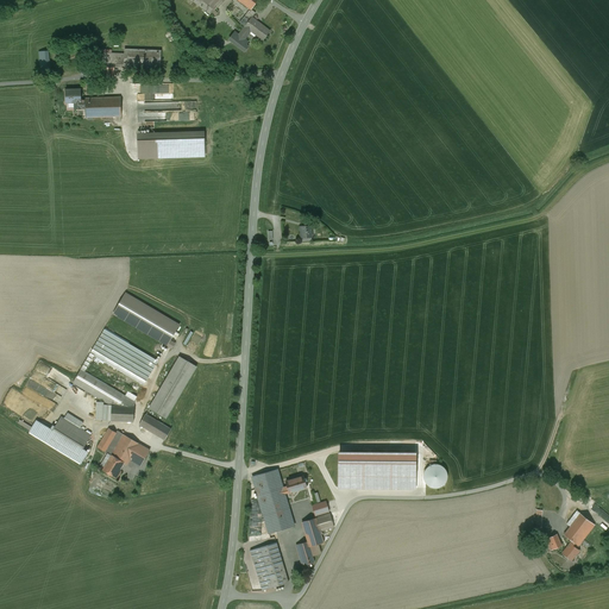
[(214,10),(201,0),(190,0),(209,16),(214,10)]
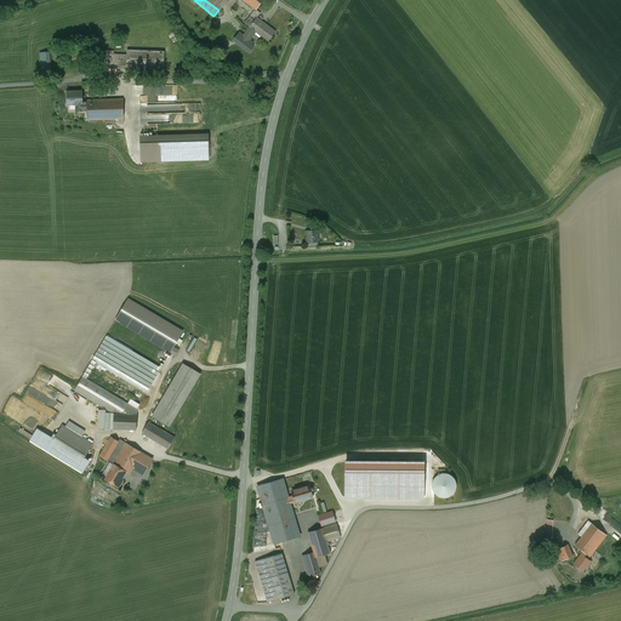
[(205,0),(218,10),(228,0),(205,0)]
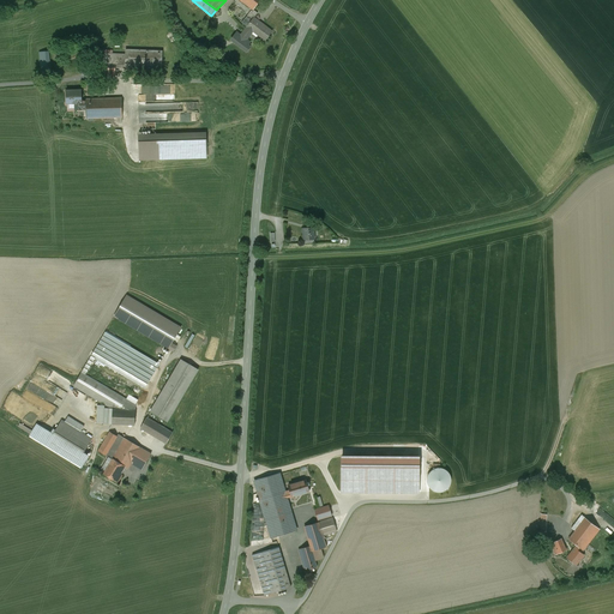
[(260,0),(240,0),(253,10),(260,0)]
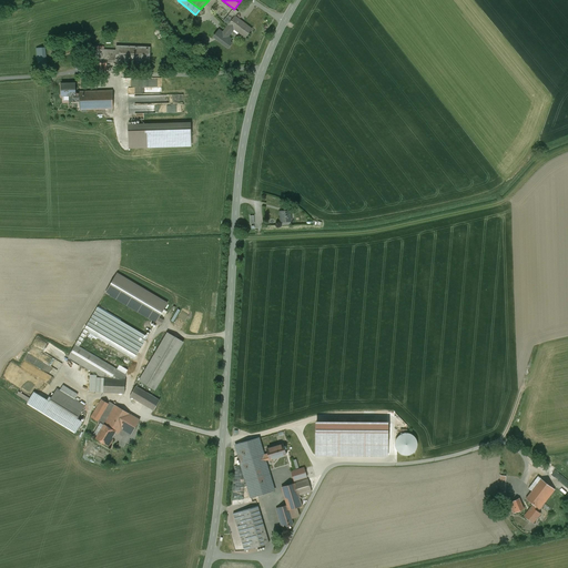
[(234,17),(234,16),(233,18),(233,19),(227,16),(223,21),(229,24),(224,30),(230,34),(233,29),(245,38),(252,29),(234,17)]
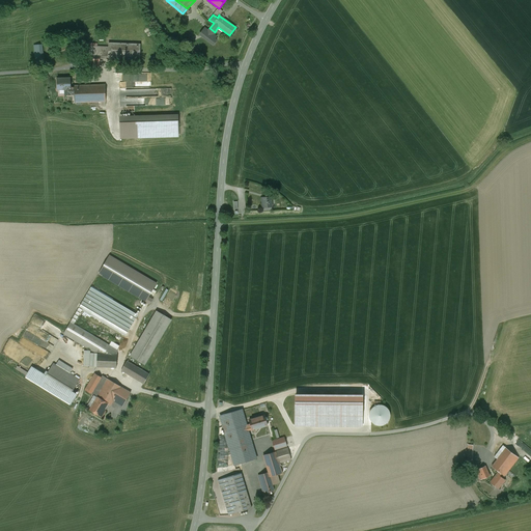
[(208,31),(204,28),(200,34),(212,44),(216,36),(213,34),(215,32),(210,28),(208,31)]
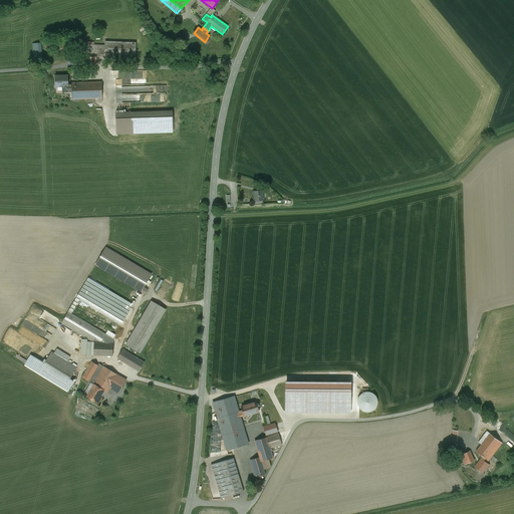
[(136,43),(105,41),(104,45),(79,44),(79,53),(92,54),(92,56),(96,56),(136,58),(136,43)]
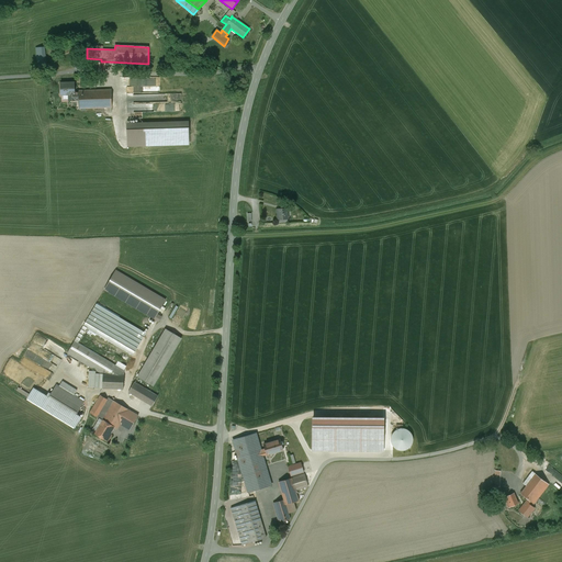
[(101,59),(87,58),(86,70),(104,71),(105,62),(101,62),(101,59)]
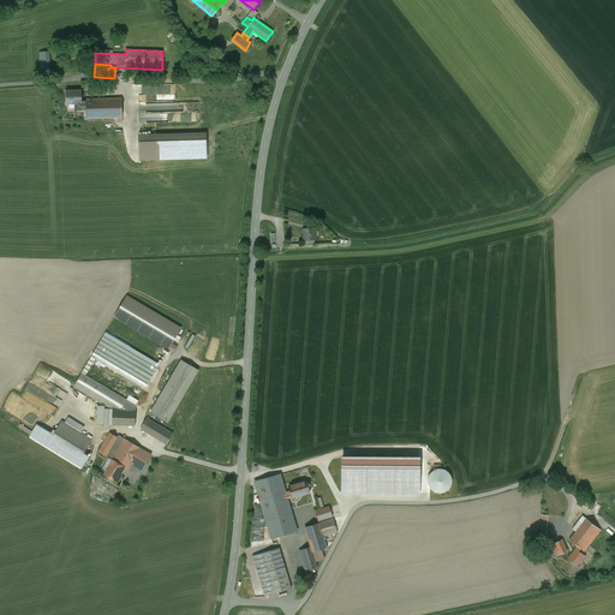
[(82,90),(66,91),(66,103),(69,103),(76,103),(76,108),(76,111),(87,109),(87,101),(82,101),(82,90)]
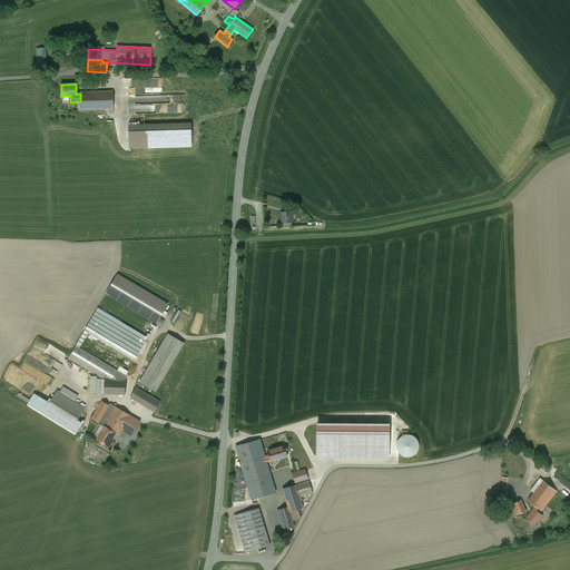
[(112,91),(80,92),(80,94),(80,101),(80,110),(88,109),(94,109),(109,109),(114,109),(112,91)]
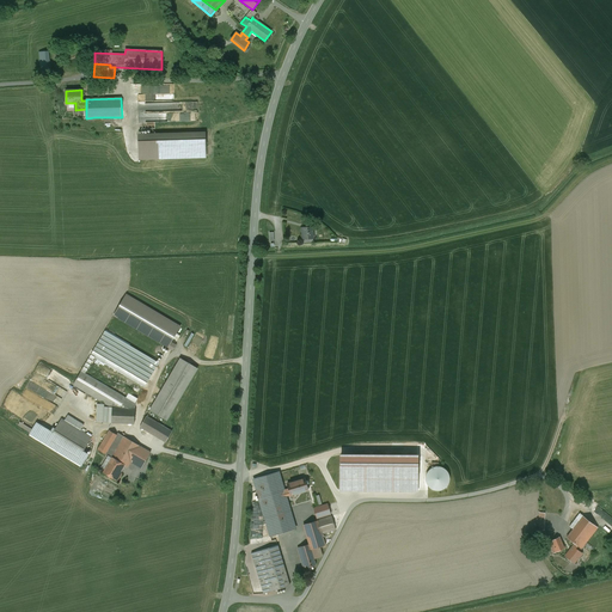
[(158,112),(157,112),(154,112),(153,114),(152,115),(151,115),(150,116),(150,117),(148,118),(148,120),(148,121),(148,122),(148,123),(148,124),(150,126),(151,127),(152,128),(153,129),(155,129),(157,129),(158,129),(159,129),(160,128),(161,128),(163,127),(164,126),(164,124),(165,123),(165,122),(165,121),(165,120),(164,118),(164,117),(164,116),(163,116),(163,115),(161,115),(160,114),(159,112),(158,112)]
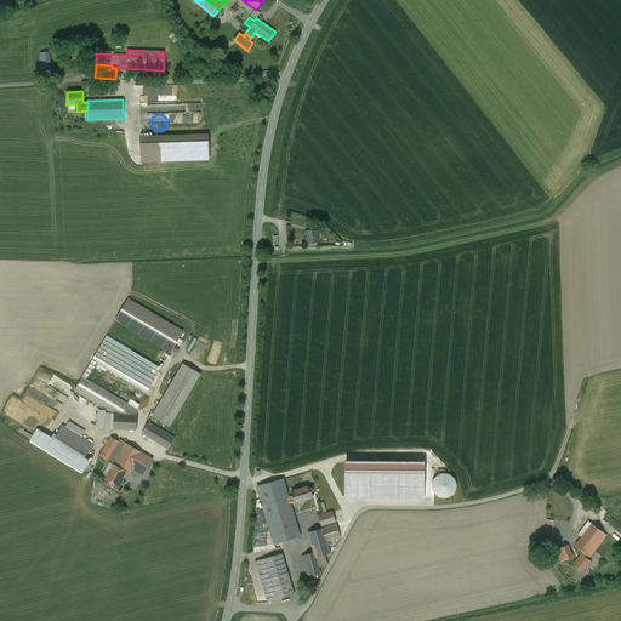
[(141,137),(142,161),(209,159),(208,135),(172,136),(141,137)]
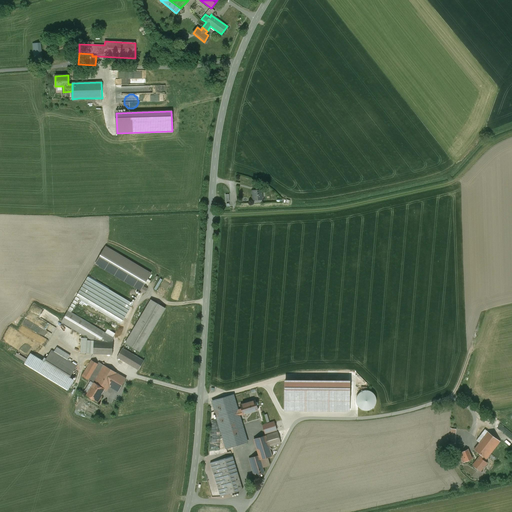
[(261,190),(253,191),(253,200),(262,199),(261,190)]
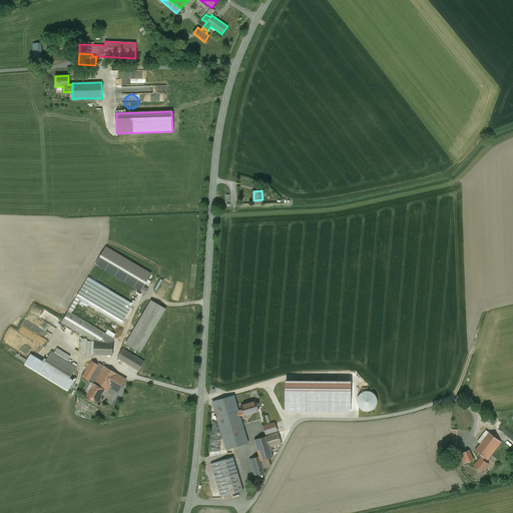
[(151,274),(106,246),(95,265),(144,294),(147,289),(143,287),(151,274)]
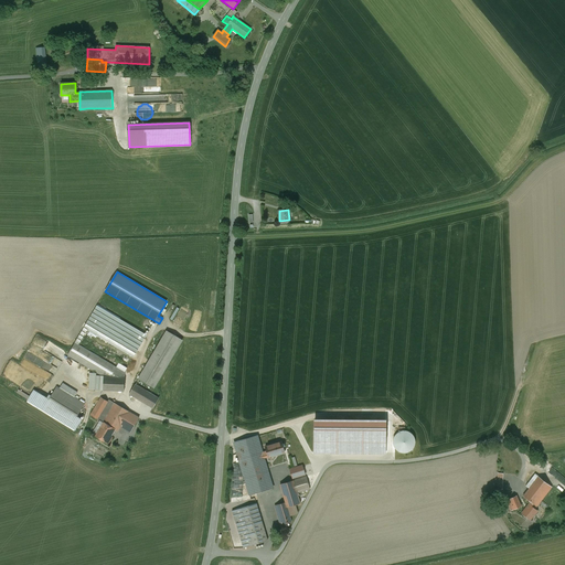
[(147,334),(97,306),(74,344),(67,355),(104,376),(125,377),(125,372),(147,334)]
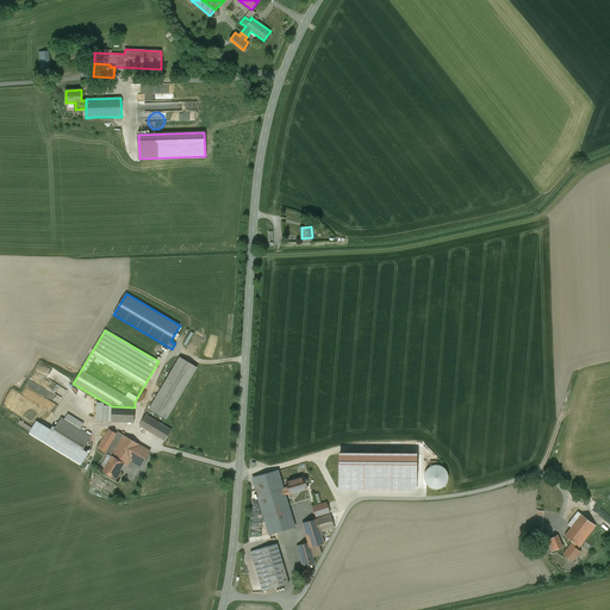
[(180,358),(149,409),(166,418),(197,367),(180,358)]
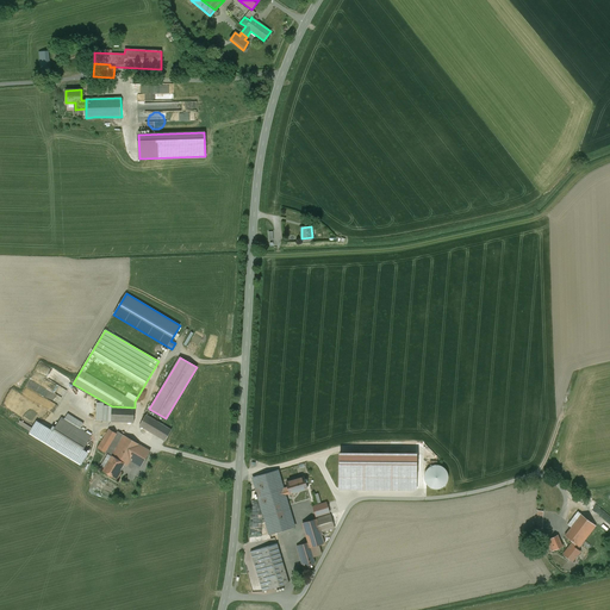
[(135,408),(112,406),(111,421),(134,422),(135,408)]
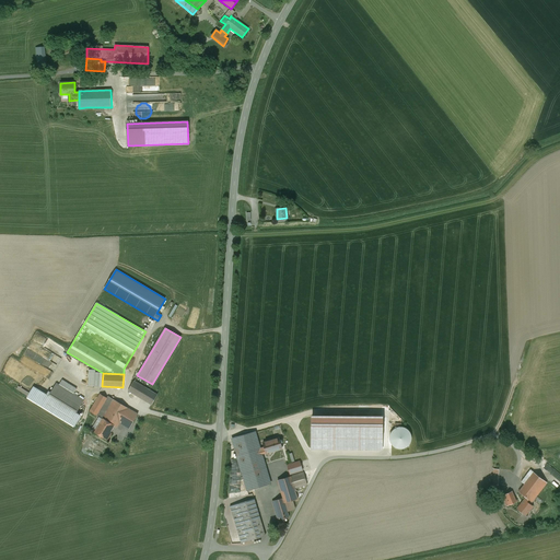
[(150,391),(133,381),(128,391),(152,405),(158,395),(150,391)]
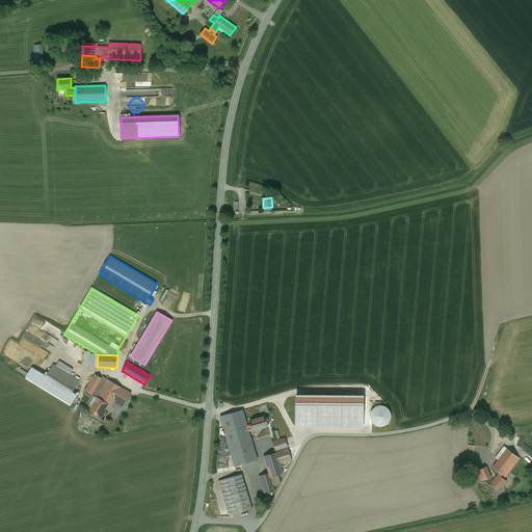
[(61,369),(53,364),(48,373),(47,376),(44,379),(70,396),(73,392),(79,380),(70,374),(61,369)]
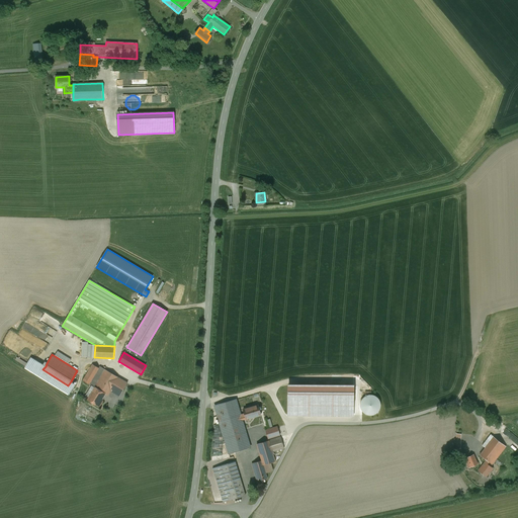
[(71,360),(63,355),(60,359),(68,364),(71,360)]
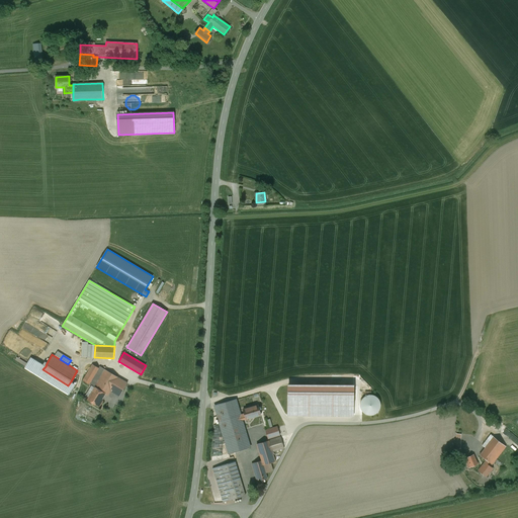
[(44,364),(31,357),(27,364),(26,364),(25,367),(69,394),(73,387),(75,384),(71,381),(68,385),(42,369),(46,366),(44,364)]
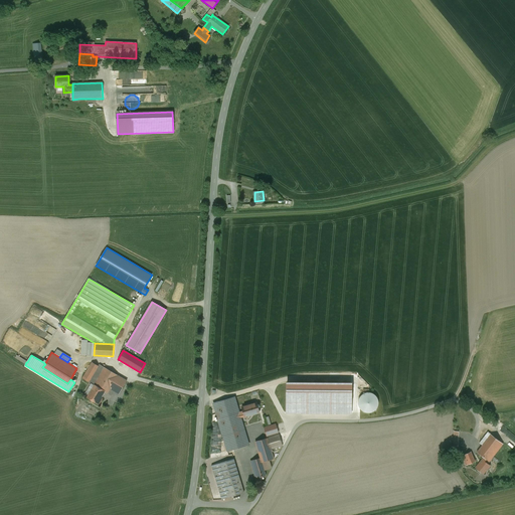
[(118,375),(100,364),(99,366),(92,362),(82,378),(89,382),(92,383),(90,387),(93,389),(88,397),(99,404),(102,399),(100,398),(105,391),(107,393),(112,385),(121,390),(127,381),(118,375)]
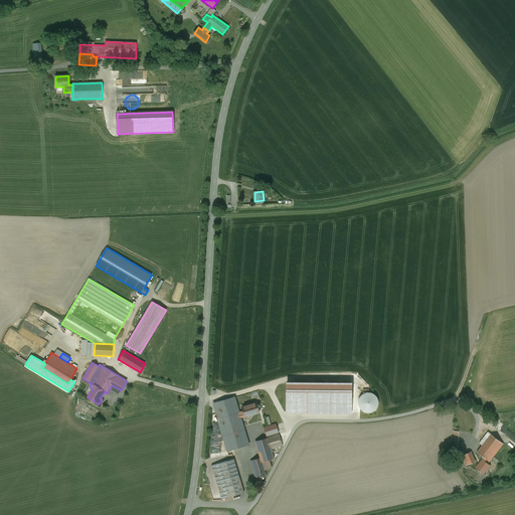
[(351,383),(287,383),(287,412),(351,413),(351,383)]
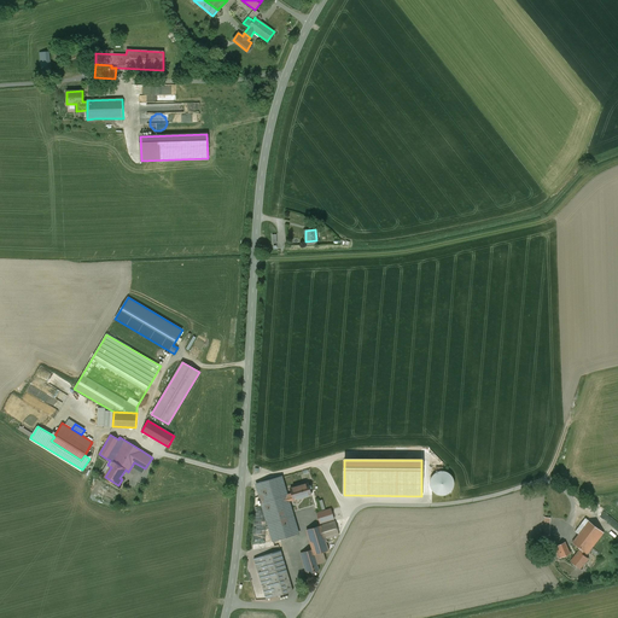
[(432,490),(433,493),(437,495),(441,496),(445,495),(449,494),(452,491),(454,488),(454,484),(454,482),(454,479),(452,476),(448,473),(444,472),(441,472),(437,473),(433,474),(431,478),(430,481),(430,484),(430,488),(432,490)]
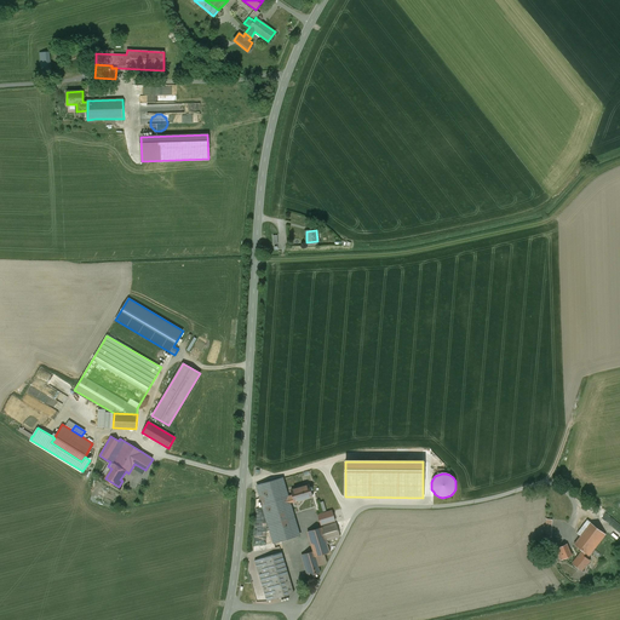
[(282,478),(257,486),(274,544),(299,535),(290,503),(288,497),(282,478)]
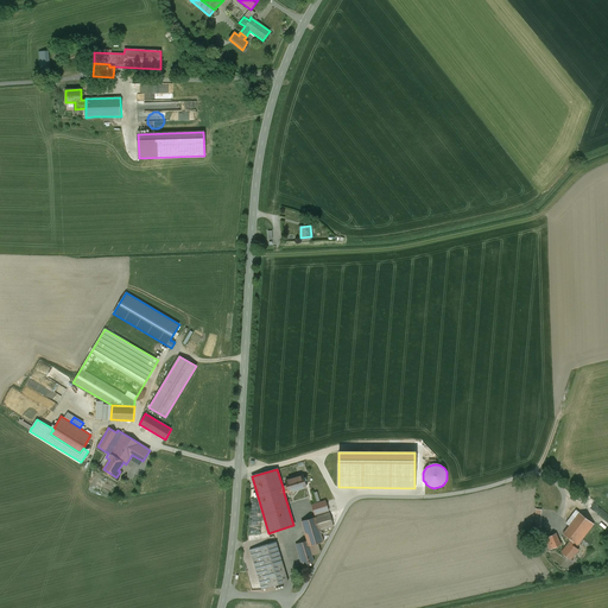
[(303,475),(285,481),(286,486),(289,492),(306,487),(303,475)]
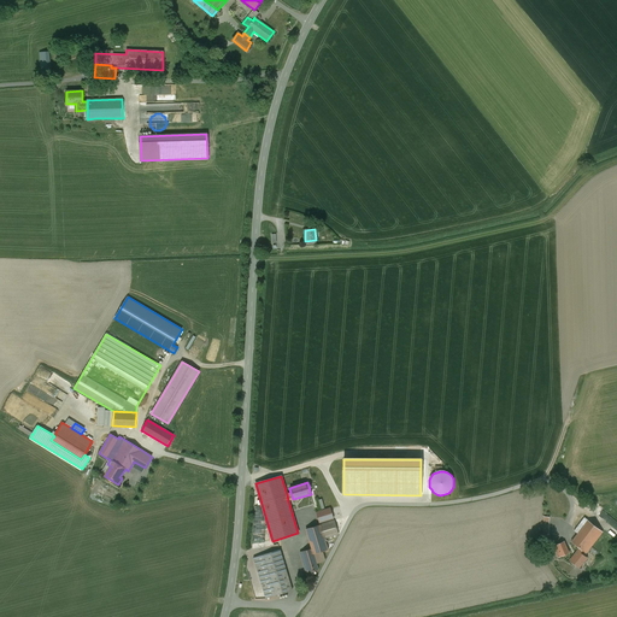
[(334,518),(330,509),(317,512),(319,522),(334,518)]
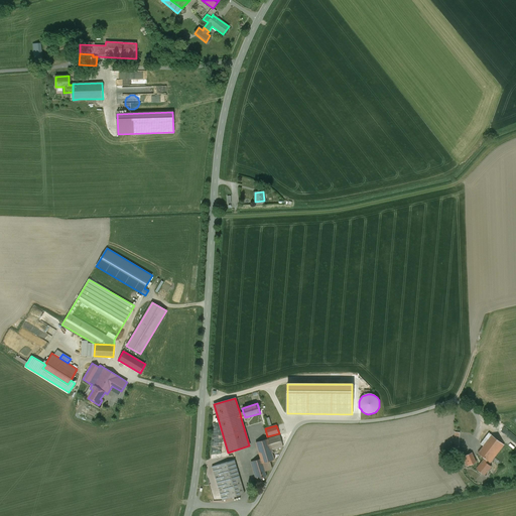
[(279,435),(268,438),(271,450),(283,446),(279,435)]
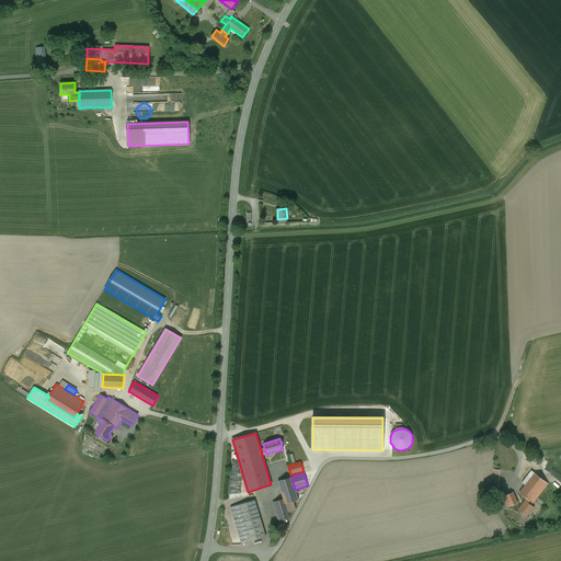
[(548,483),(535,473),(519,493),(527,499),(533,503),(539,495),(548,483)]
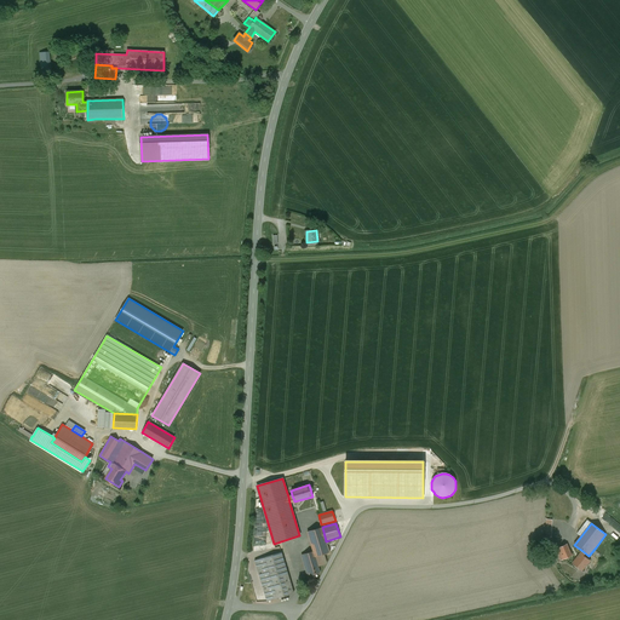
[(322,527),(308,532),(314,551),(315,557),(329,552),(326,541),(322,527)]
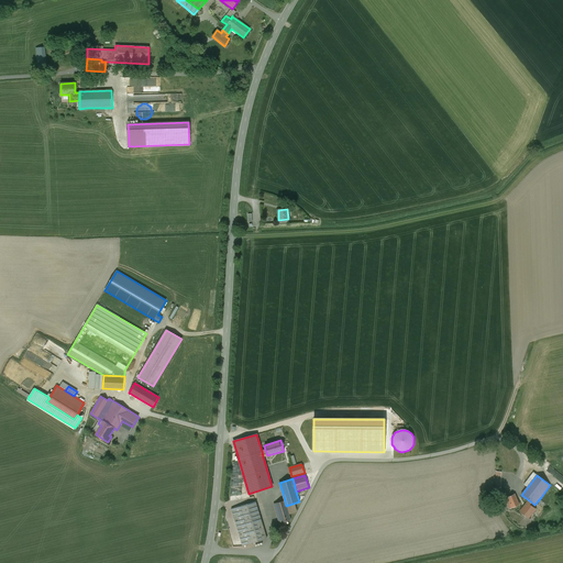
[(512,490),(503,494),(509,509),(519,505),(512,490)]
